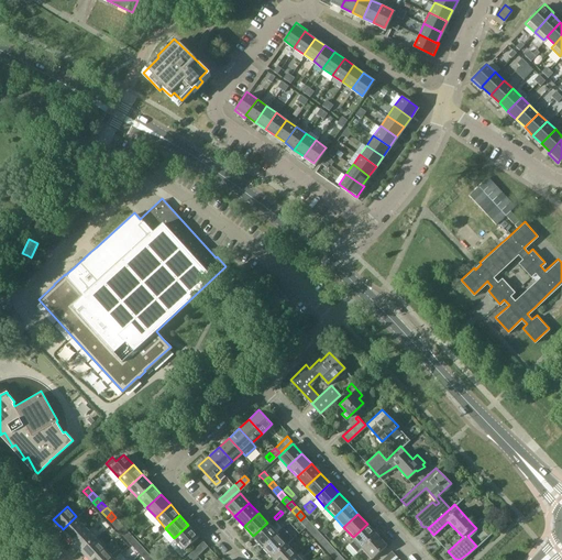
[(76,516),(63,529),(66,531),(65,533),(72,540),(86,527),(76,516)]
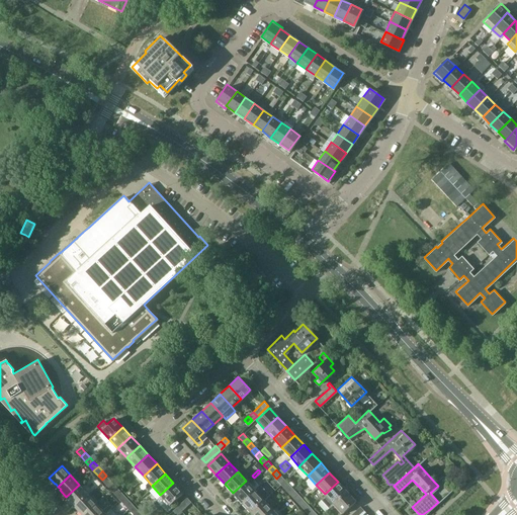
[(284,480),(280,475),(276,479),(280,483),(284,480)]
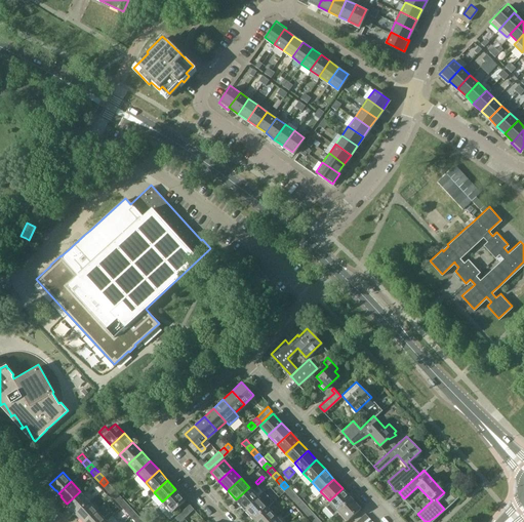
[(112,486),(108,482),(104,486),(108,491),(112,486)]
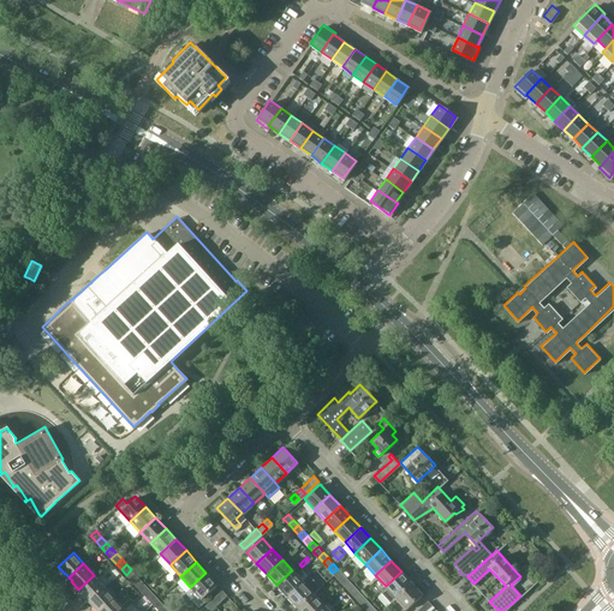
[(131,580),(137,575),(131,569),(126,575),(131,580)]
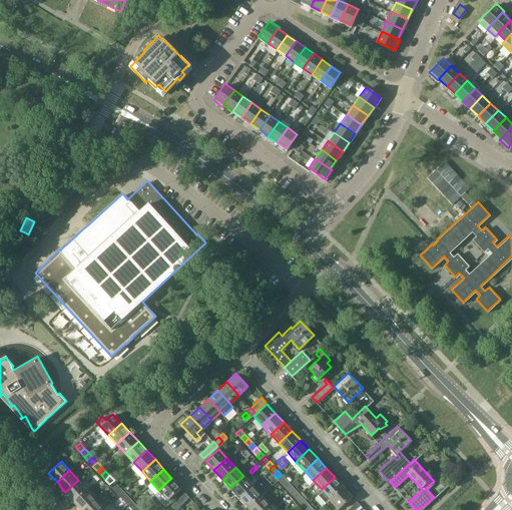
[(287,479),(282,475),(278,478),(282,483),(287,479)]
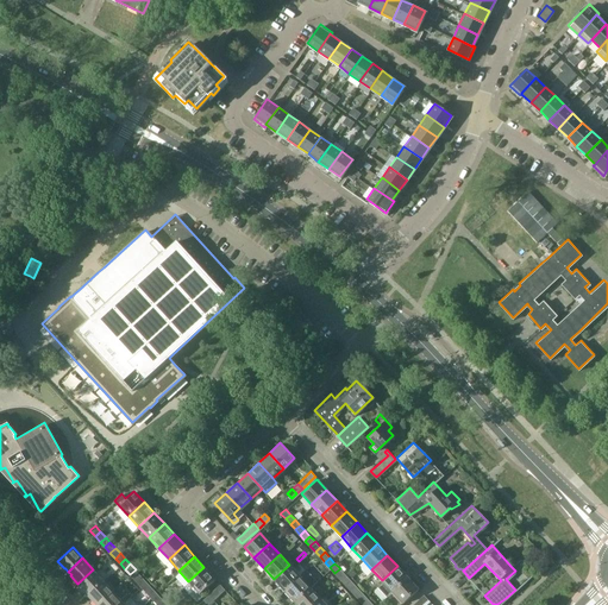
[(289,565),(274,579),(284,590),(300,575),(289,565)]
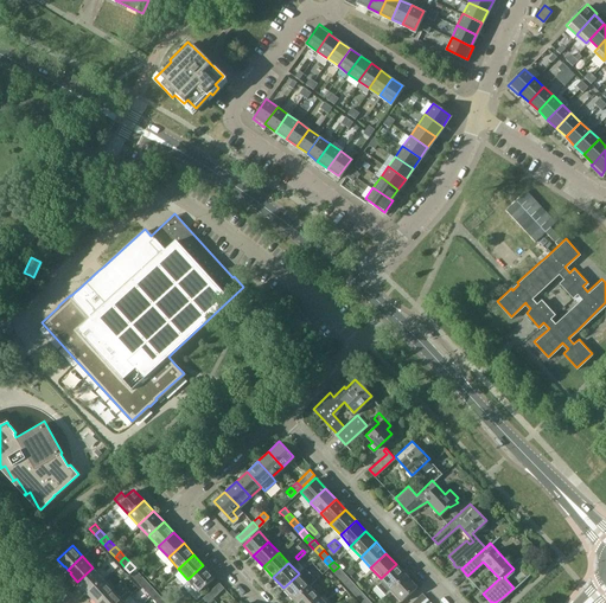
[(525,563),(520,569),(525,576),(533,570),(525,563)]
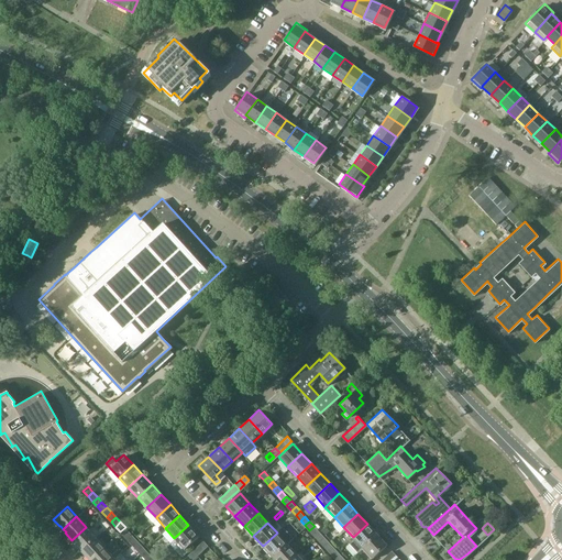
[(367,524),(353,537),(348,541),(357,551),(362,547),(376,534),(367,524)]
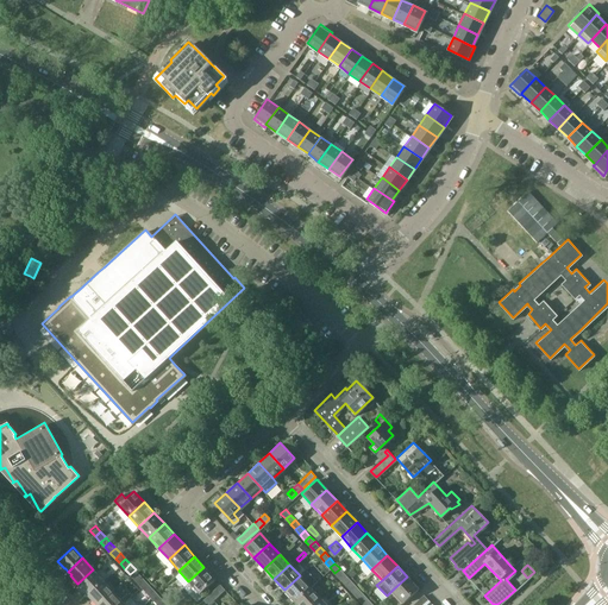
[(188,581),(183,586),(188,591),(196,599),(201,594),(199,592),(214,578),(204,567),(188,581)]
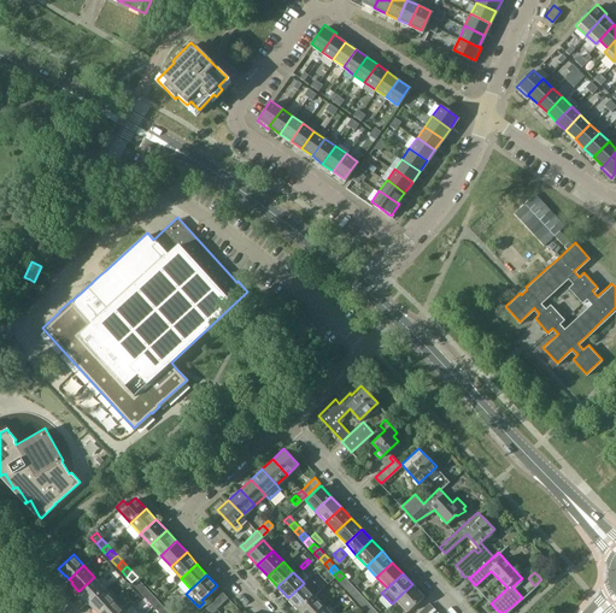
[(350,582),(345,576),(339,581),(345,587),(350,582)]
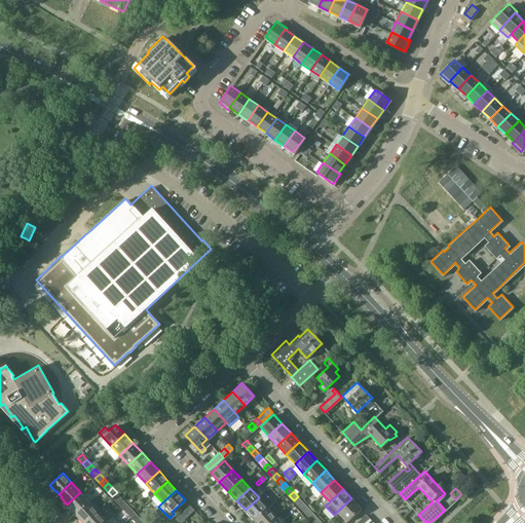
[(80,492),(67,505),(73,511),(74,510),(76,513),(88,501),(80,492)]
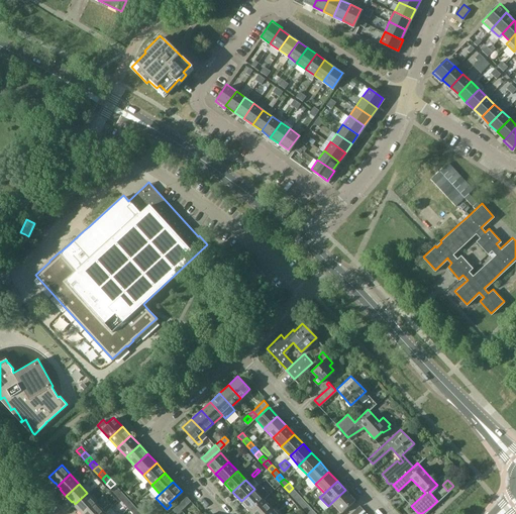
[(119,488),(115,484),(110,488),(114,492),(119,488)]
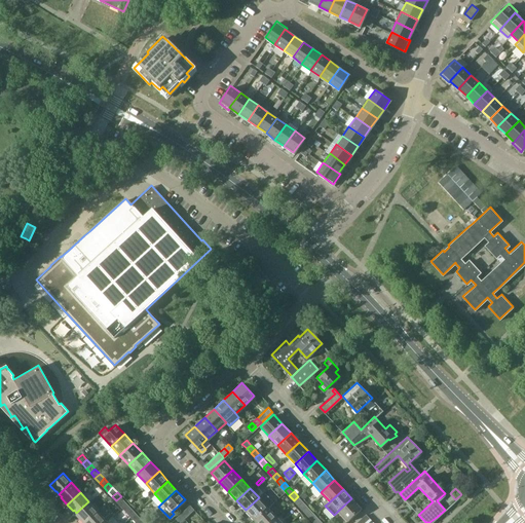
[(259,497),(246,510),(254,519),(267,507),(273,501),(265,492),(259,497)]
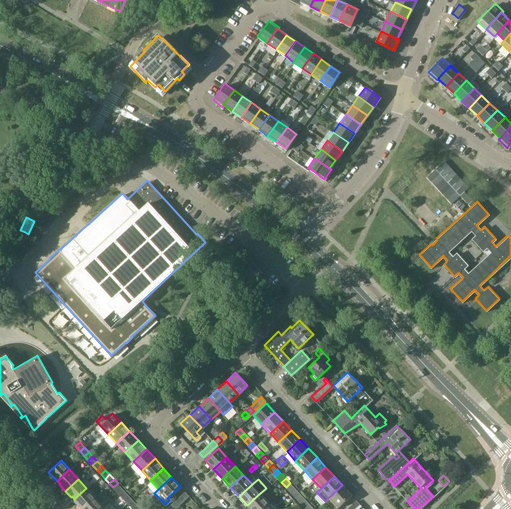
[(118,492),(122,488),(118,483),(113,487),(118,492)]
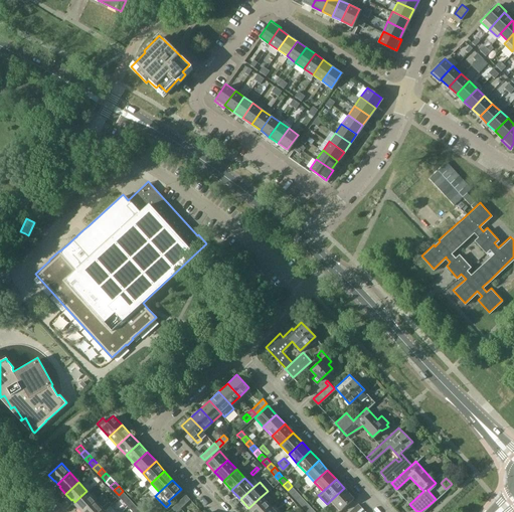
[(292,494),(296,490),(292,486),(288,490),(292,494)]
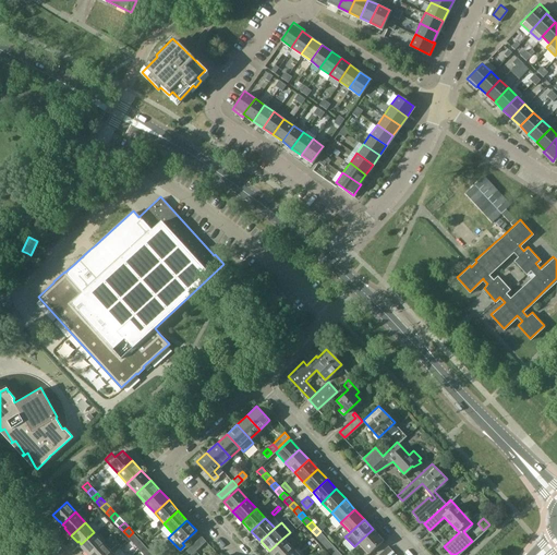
[(383,539),(373,529),(359,542),(368,552),(383,539)]
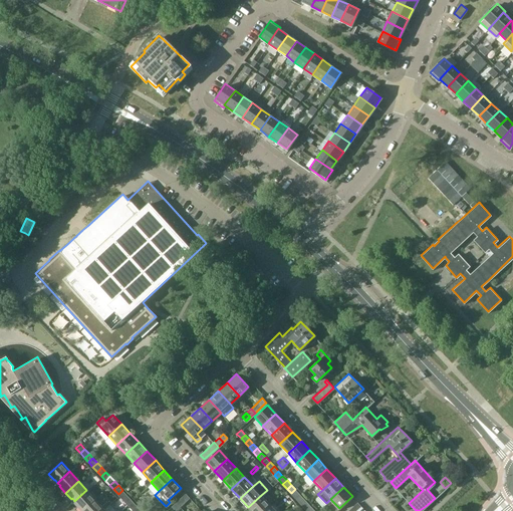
[(299,494),(295,489),(291,493),(295,498),(299,494)]
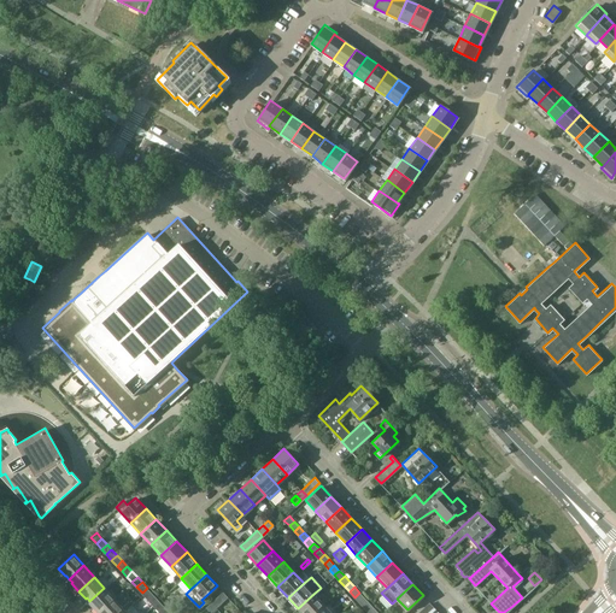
[(104,588),(89,601),(93,605),(92,606),(99,612),(115,599),(104,588)]
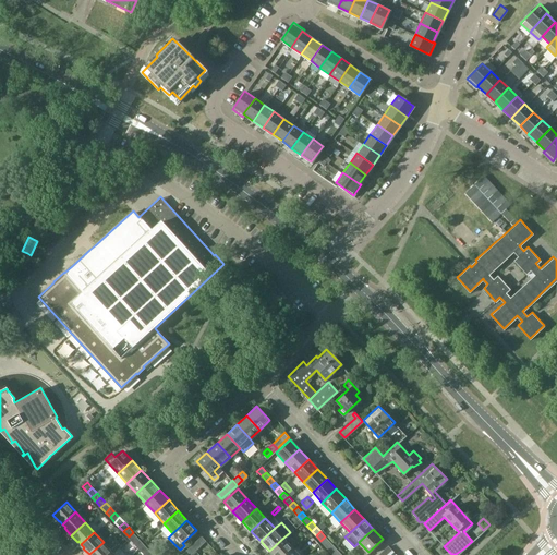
[(137,537),(133,532),(129,537),(133,542),(137,537)]
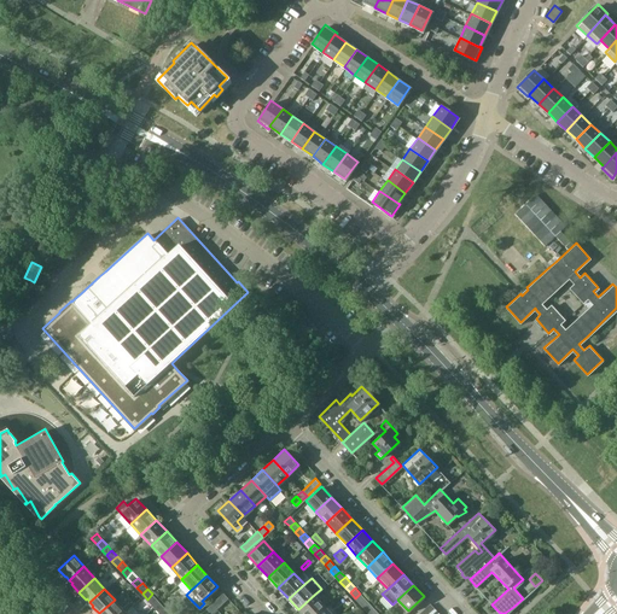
[(215,607),(227,597),(222,591),(210,602),(215,607)]
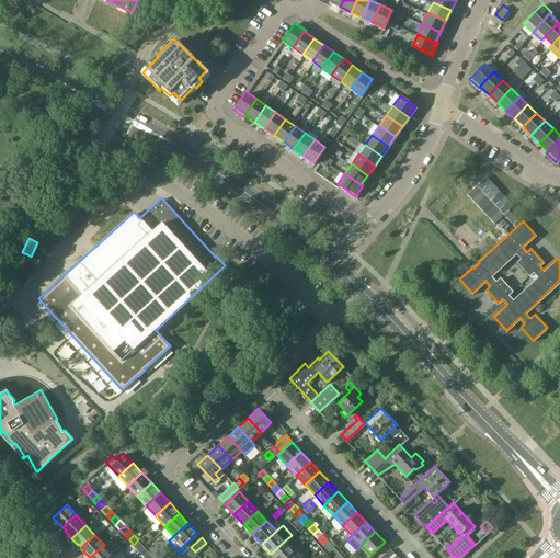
[(104,545),(90,557),(89,557),(109,557),(113,555),(120,549),(110,539),(104,545)]
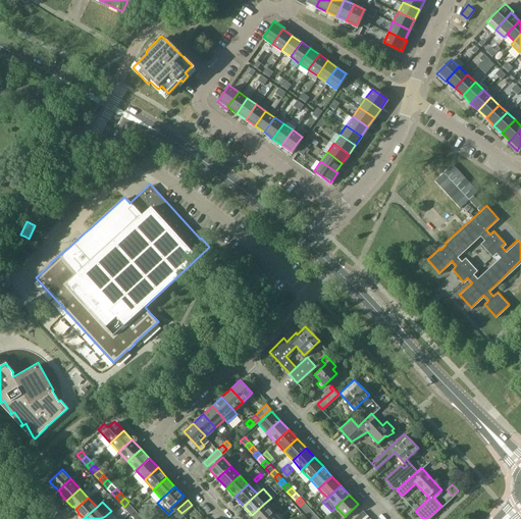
[(134,507),(128,502),(124,507),(128,512),(134,507)]
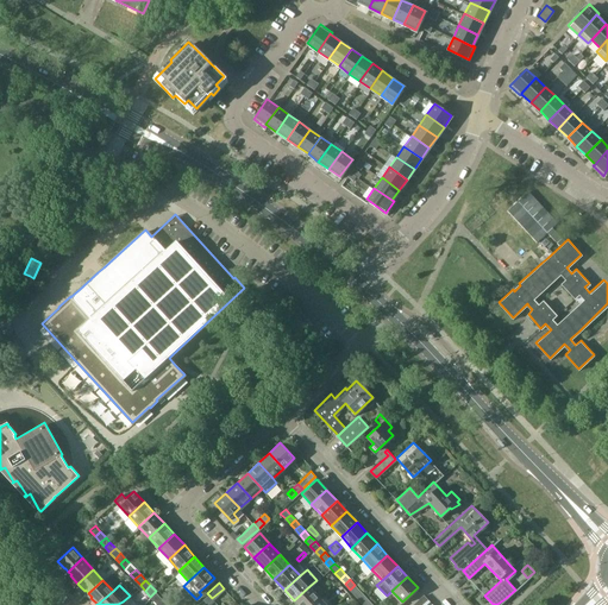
[(355,594),(359,590),(355,585),(350,590),(355,594)]
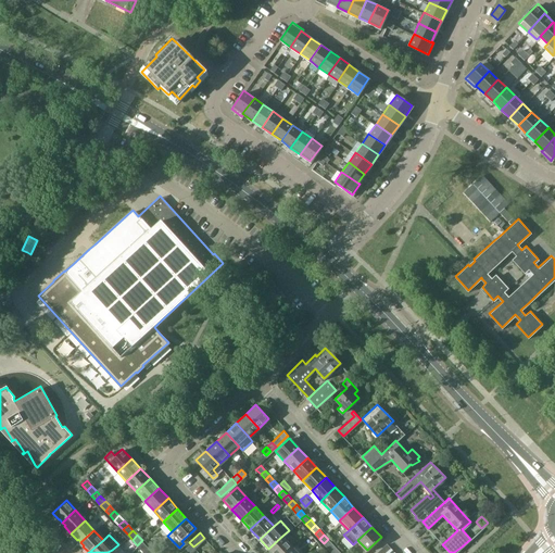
[(282,536),(268,549),(272,552),(284,552),(292,547),(282,536)]
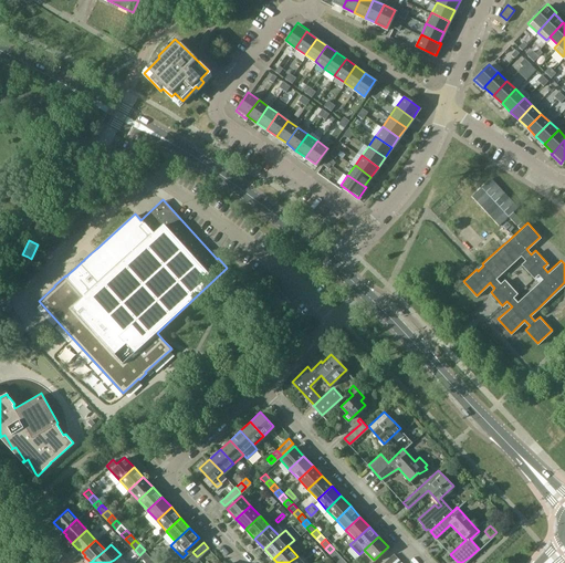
[(339,554),(334,549),(330,553),(334,559),(339,554)]
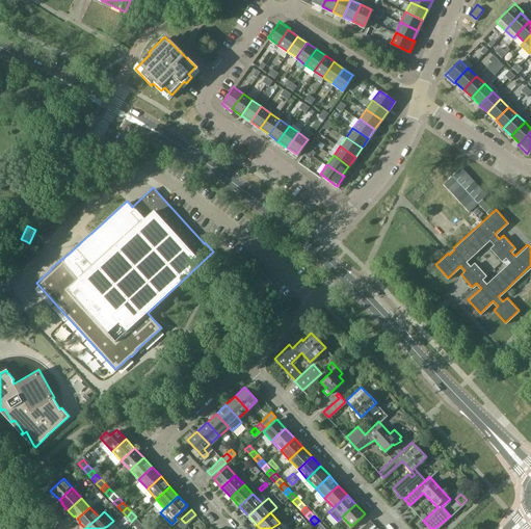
[(140,522),(136,517),(131,522),(135,526),(140,522)]
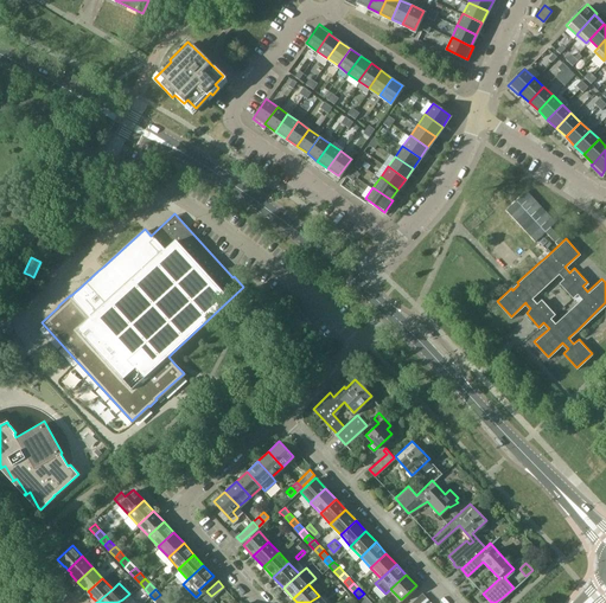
[(206,602),(211,596),(206,591),(202,596),(206,602)]
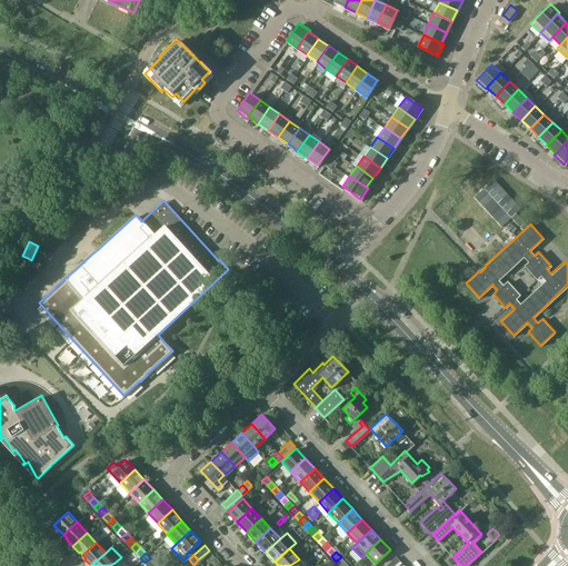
[(386,565),(392,565),(399,560),(395,555),(385,565),(386,565)]
